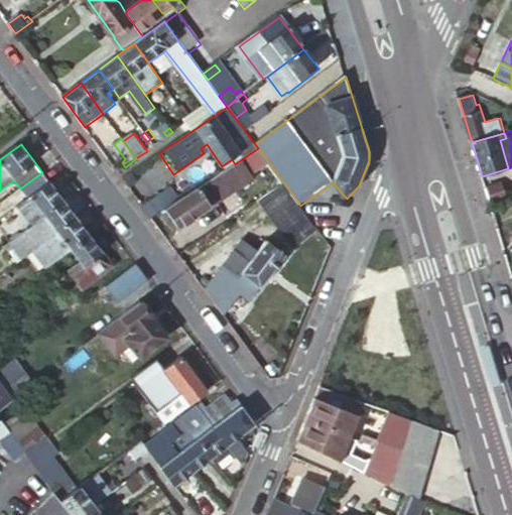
[(62,200),(42,172),(20,188),(27,198),(22,202),(23,204),(35,220),(62,200)]
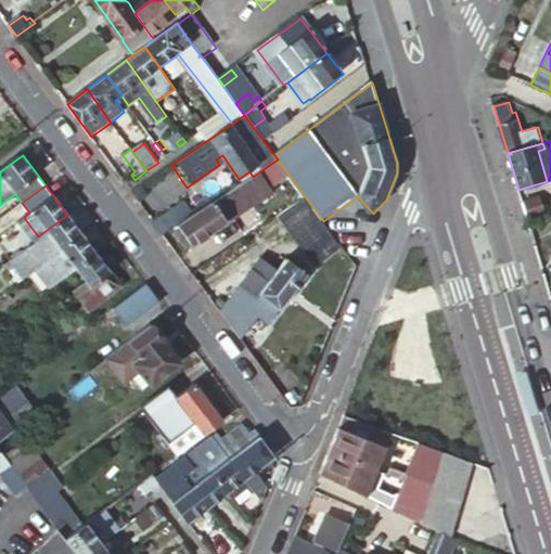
[(194,217),(179,228),(194,249),(229,224),(226,219),(242,207),(231,192),(194,217)]
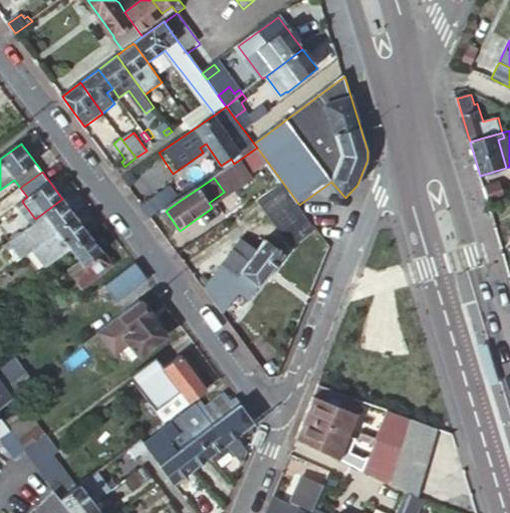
[(499,179),(487,183),(491,199),(504,195),(499,179)]
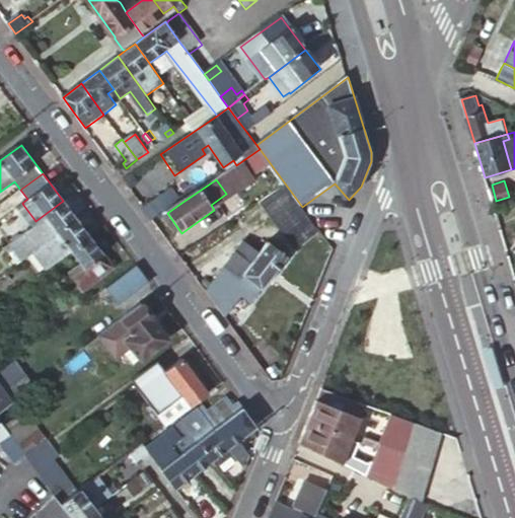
[(284,187),(261,202),(296,249),(318,232),(284,187)]
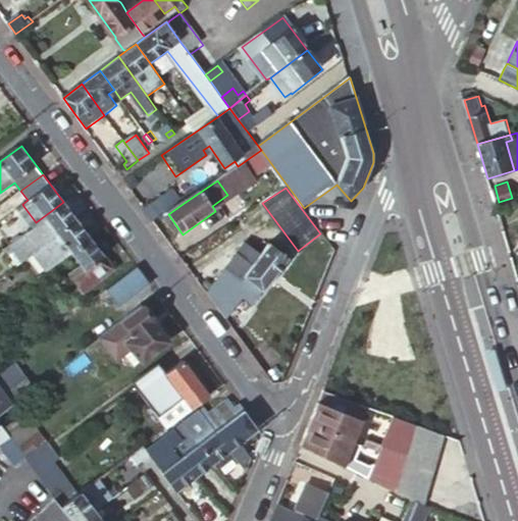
[(146,210),(155,223),(168,214),(183,204),(173,192),(146,210)]
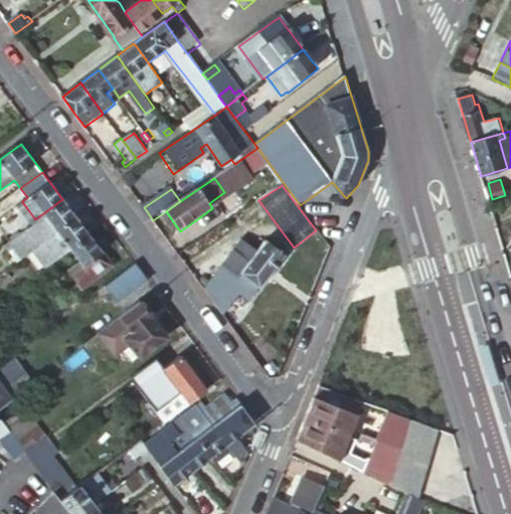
[(75,217),(62,199),(35,219),(34,220),(48,238),(52,235),(75,217)]
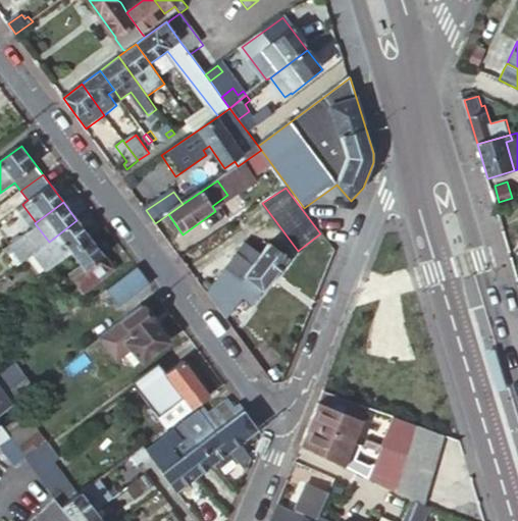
[(17,237),(35,223),(36,222),(23,206),(4,220),(17,237)]
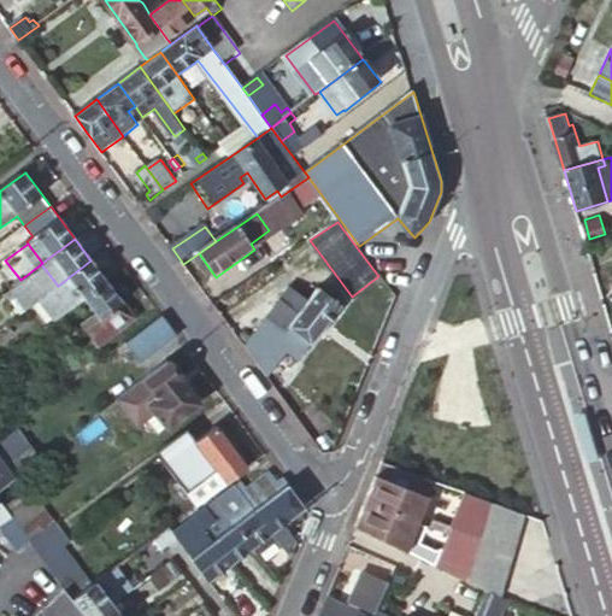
[(107,282),(90,260),(63,282),(74,297),(80,292),(83,299),(107,282)]
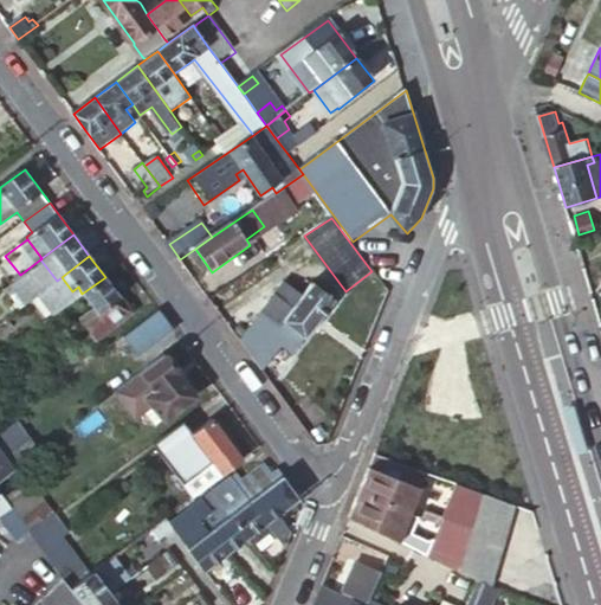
[(39,294),(57,281),(40,259),(20,275),(12,281),(15,287),(28,302),(39,294)]
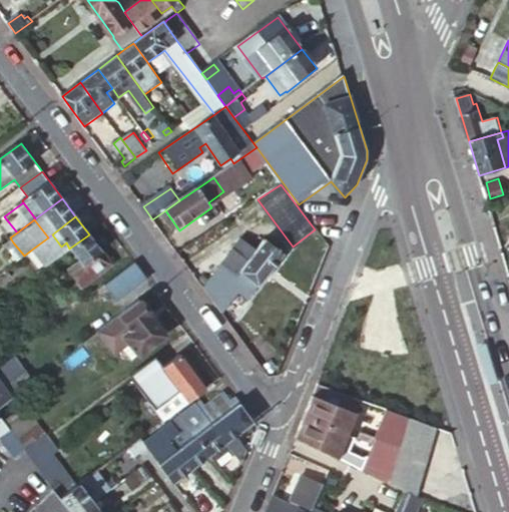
[(45,266),(69,248),(66,242),(61,246),(52,234),(48,237),(33,248),(45,266)]
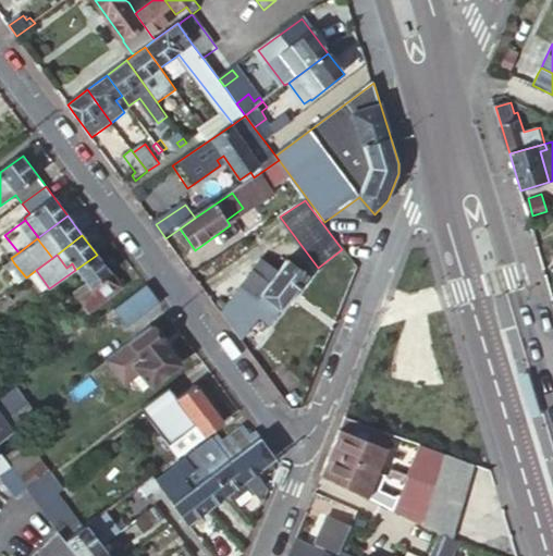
[(121,287),(97,255),(75,270),(85,282),(74,292),(88,311),(121,287)]
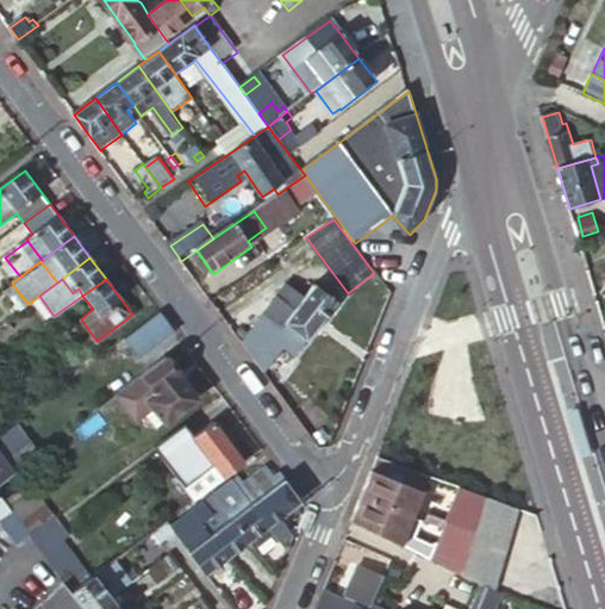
[(335,300),(312,285),(303,299),(285,286),(243,345),(266,374),(282,350),(294,358),(335,300)]
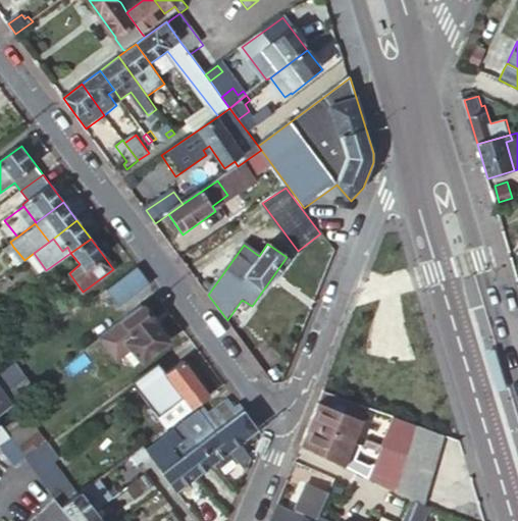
[(24,260),(13,247),(7,251),(18,265),(24,260)]
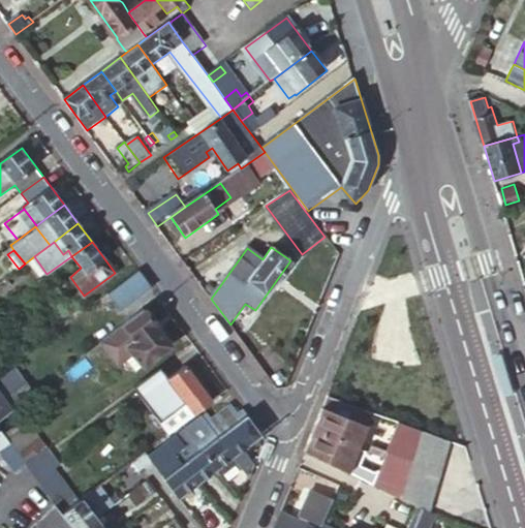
[(149,283),(140,271),(109,292),(121,310),(152,287),(149,283)]
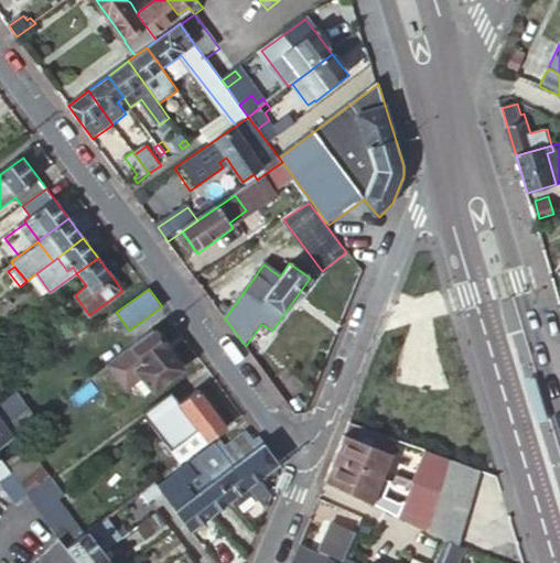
[(183,368),(155,329),(136,345),(110,364),(128,388),(137,381),(147,394),(153,390),(183,368)]
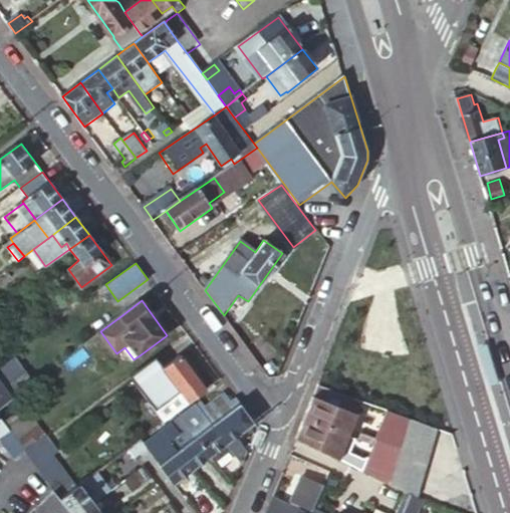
[(0,377),(7,387),(27,370),(14,352),(0,362),(0,377)]
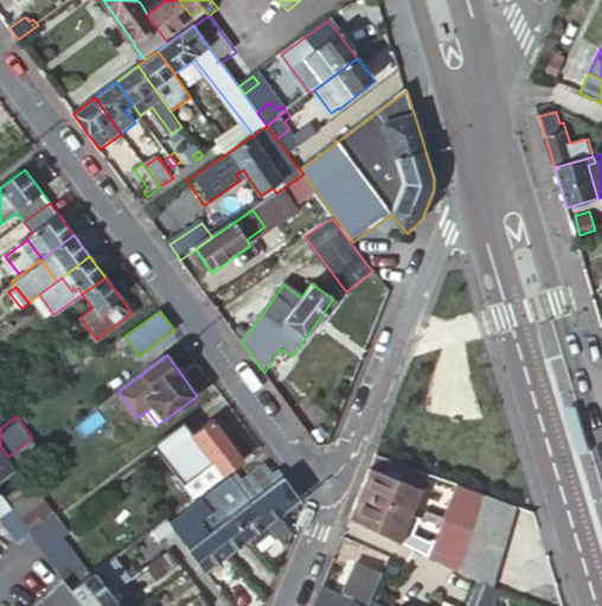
[(194,434),(165,457),(193,496),(243,459),(213,420),(194,434)]
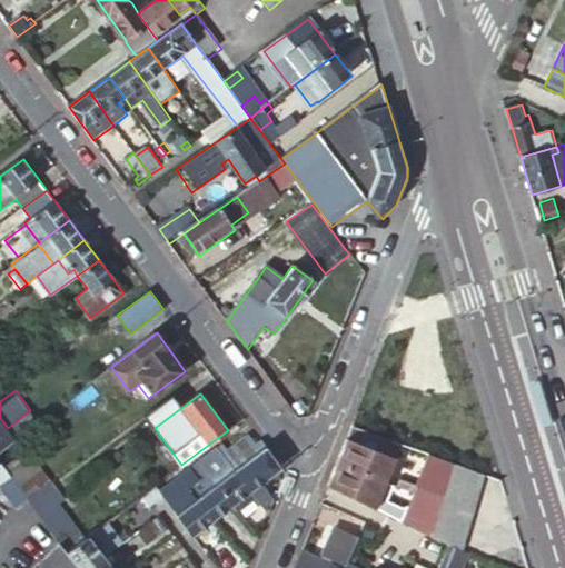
[(172,395),(145,416),(155,428),(182,407),(172,395)]
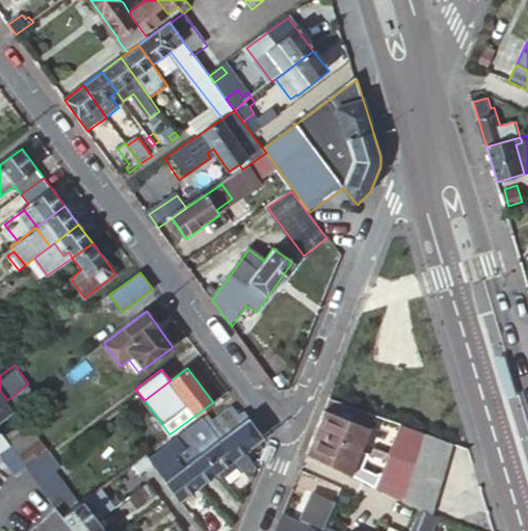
[(0,422),(36,395),(35,394),(28,383),(7,400),(0,391),(0,422)]
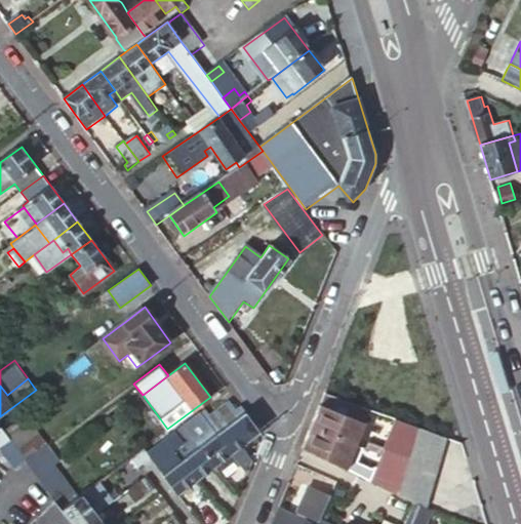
[(359,407),(326,396),(313,428),(357,445),(371,411),(359,407)]
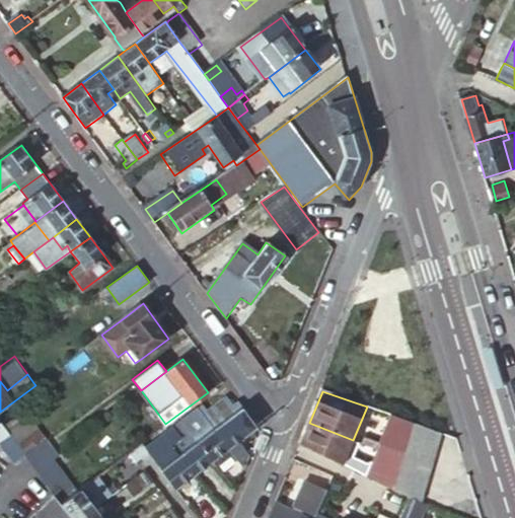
[(208,410),(218,402),(215,397),(205,405),(208,410)]
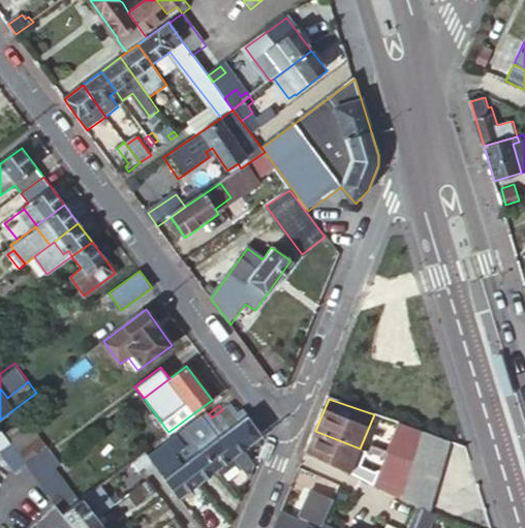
[(244,449),(263,435),(248,415),(241,421),(236,414),(228,405),(222,410),(212,417),(216,422),(211,426),(235,456),(244,449)]
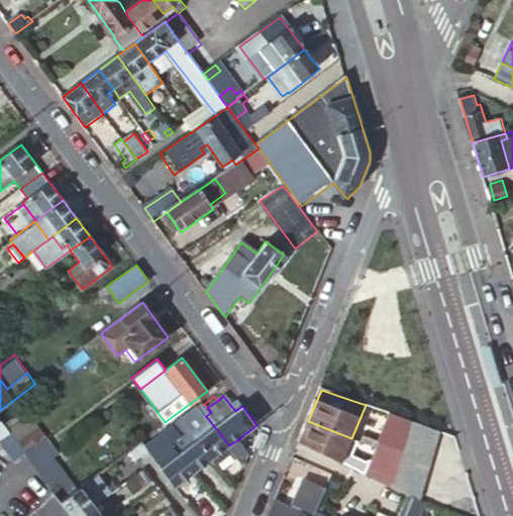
[(242,406),(237,400),(230,405),(235,411),(242,406)]
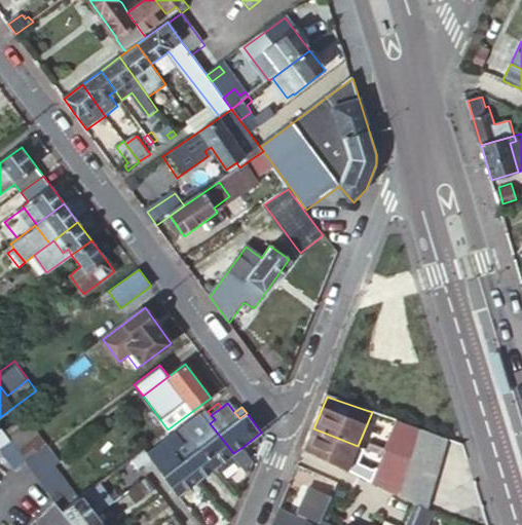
[(193,436),(210,423),(207,418),(211,415),(208,411),(185,426),(193,436)]
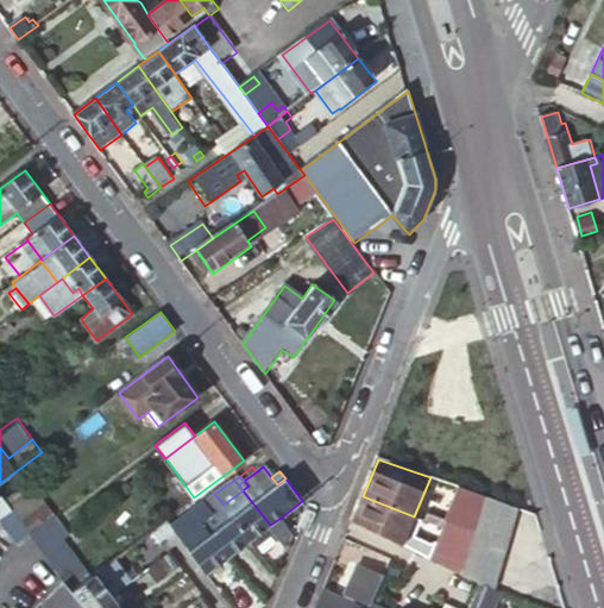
[(12,507),(37,489),(31,482),(7,500),(11,503),(12,507)]
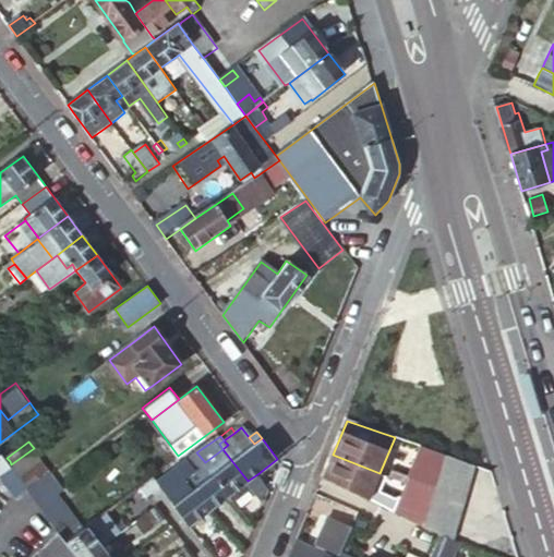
[(425,461),(429,449),(419,446),(414,458),(425,461)]
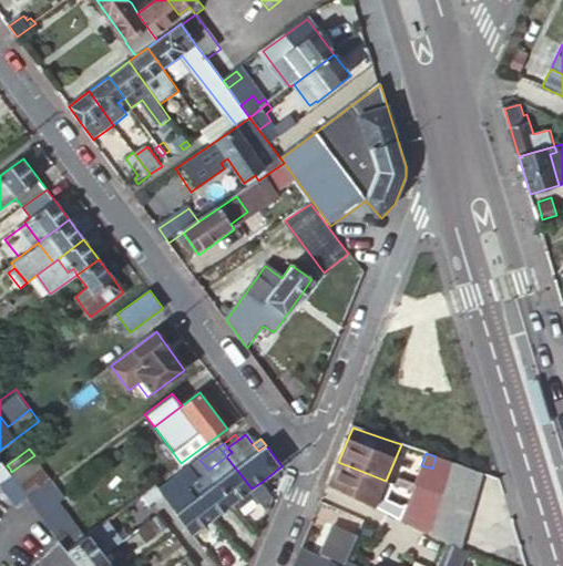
[(31,498),(53,482),(34,455),(11,472),(14,476),(30,496),(31,498)]
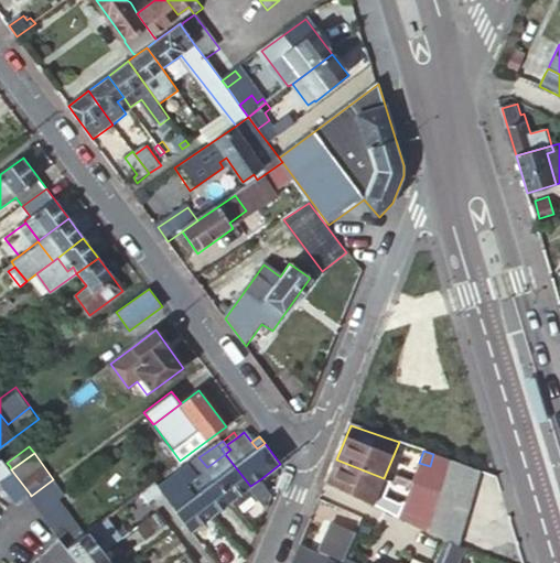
[(7,463),(2,457),(0,454),(0,486),(4,482),(20,501),(30,494),(14,474),(11,469),(10,466),(7,463)]
